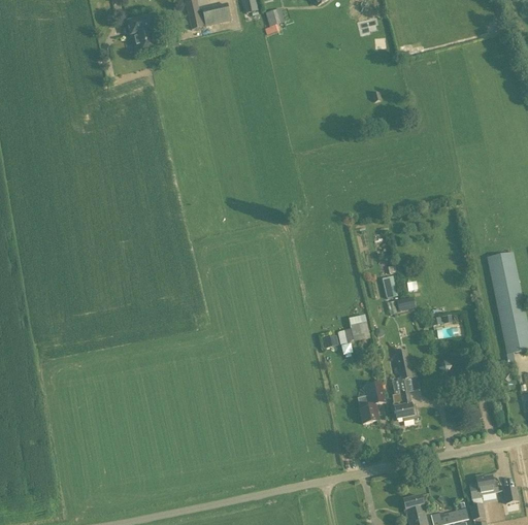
[(200,18),(196,0),(185,0),(189,20),(200,18)]
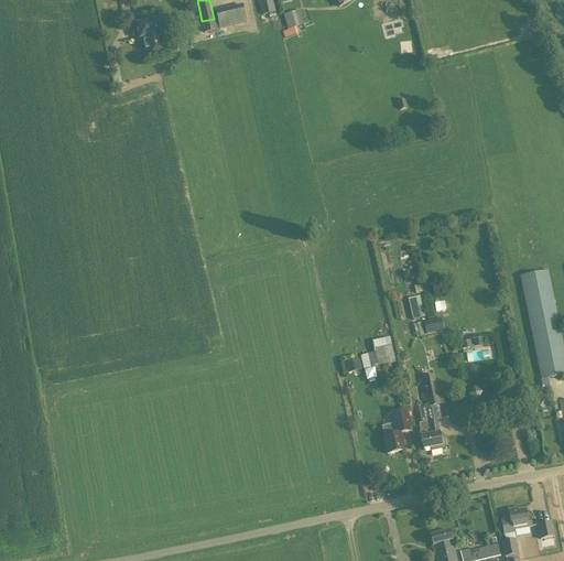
[(260,0),(262,12),(277,11),(274,0),(260,0)]
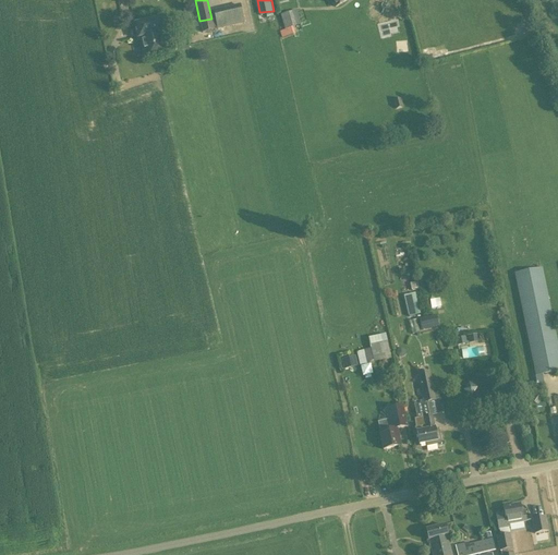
[(244,21),(240,2),(213,9),(217,27),(244,21)]
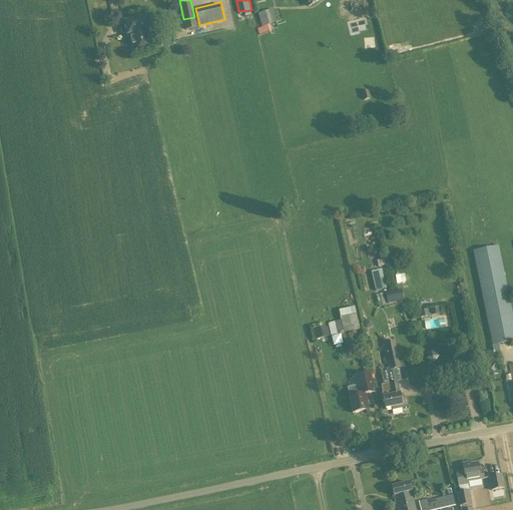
[(269,8),(258,11),(264,31),(271,29),(270,23),(273,22),(269,8)]
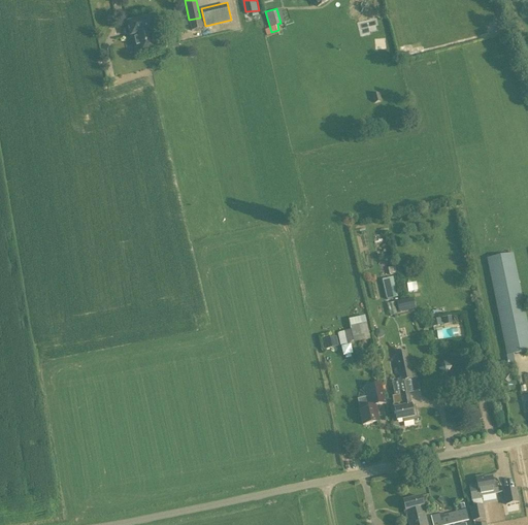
[(127,21),(130,33),(132,33),(136,50),(157,45),(153,28),(155,28),(153,14),(127,21)]
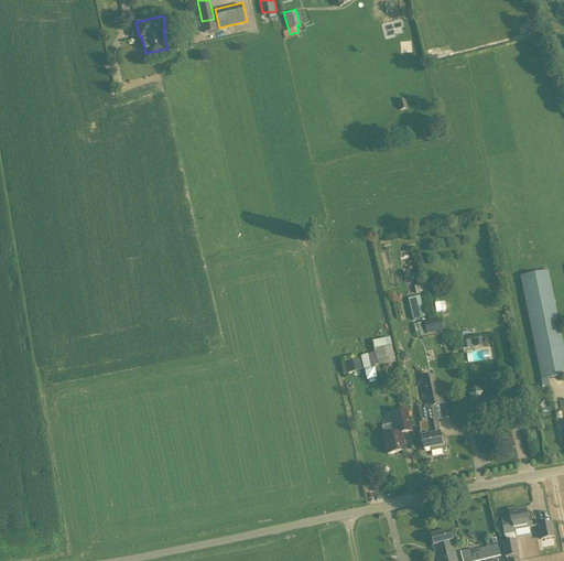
[(520,276),(542,377),(563,373),(563,348),(548,268),(520,276)]
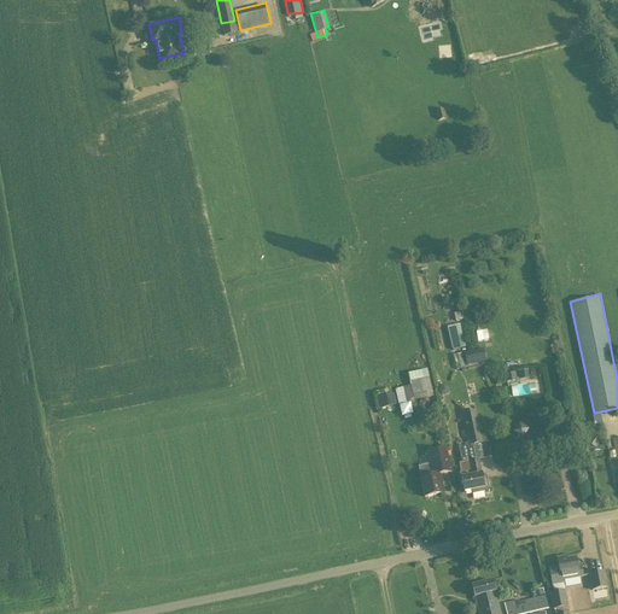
[(452,348),(466,344),(460,321),(447,325),(452,348)]
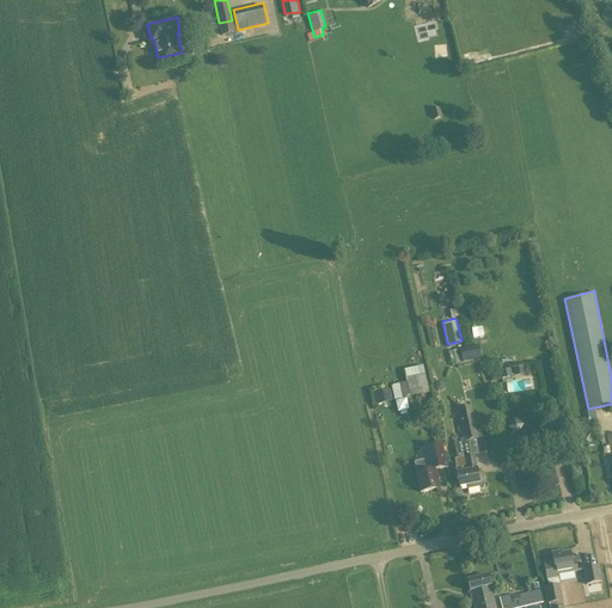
[(476,337),(487,333),(483,324),(472,327),(476,337)]
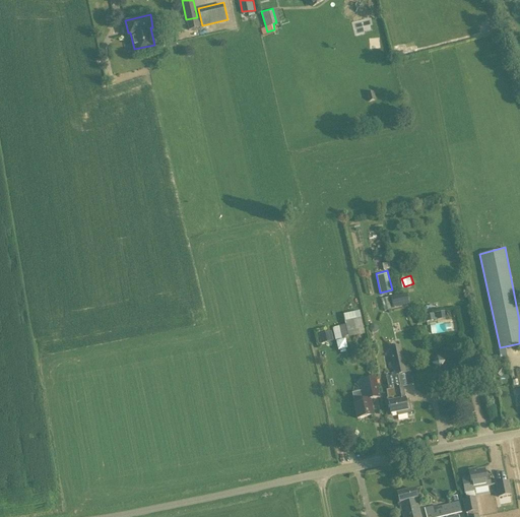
[(406,292),(390,295),(392,305),(409,302),(406,292)]
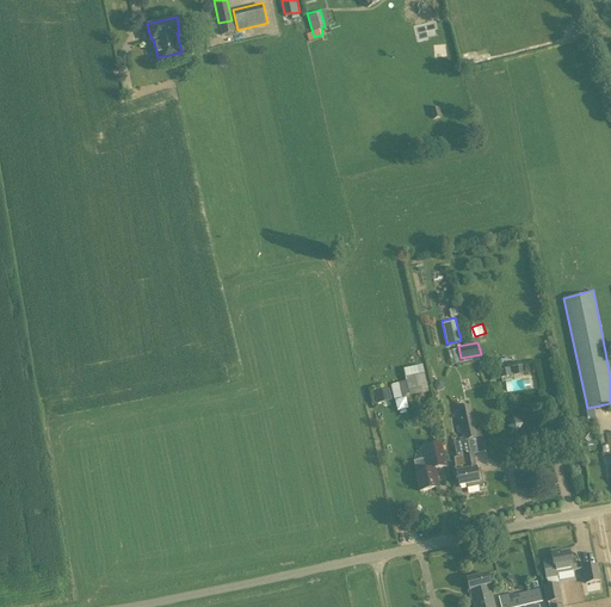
[(508,365),(499,367),(500,376),(511,373),(508,365)]
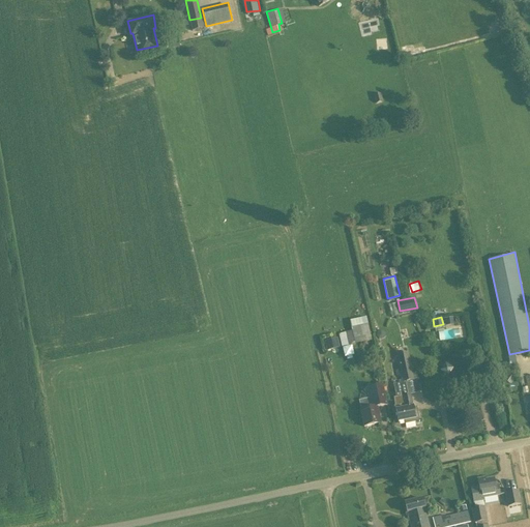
[(339,332),(342,345),(372,338),(367,321),(351,325),(352,329),(339,332)]
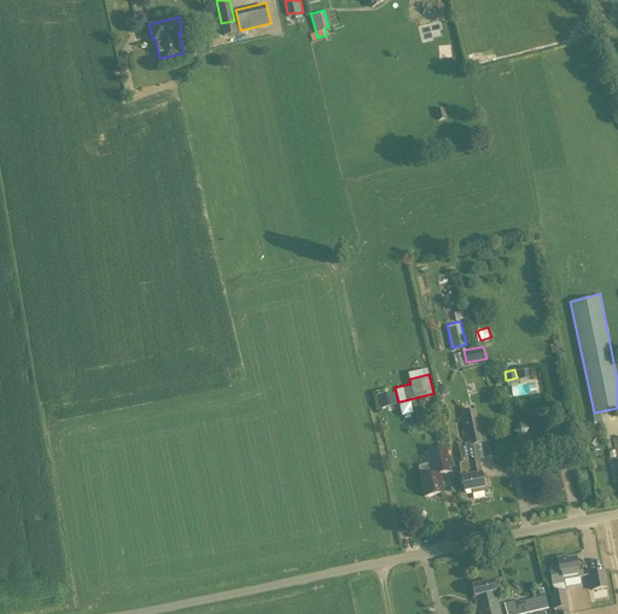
[(395,390),(379,392),(380,404),(396,402),(395,390)]
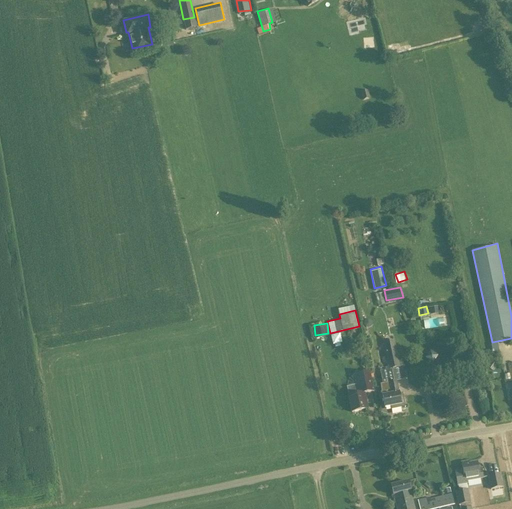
[(332,342),(341,340),(340,331),(331,333),(332,342)]
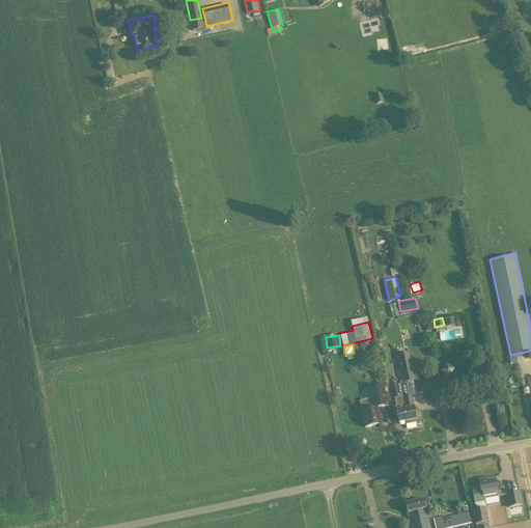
[(394,383),(396,396),(394,396),(398,420),(416,417),(412,393),(421,391),(419,377),(414,378),(409,351),(397,353),(402,382),(394,383)]
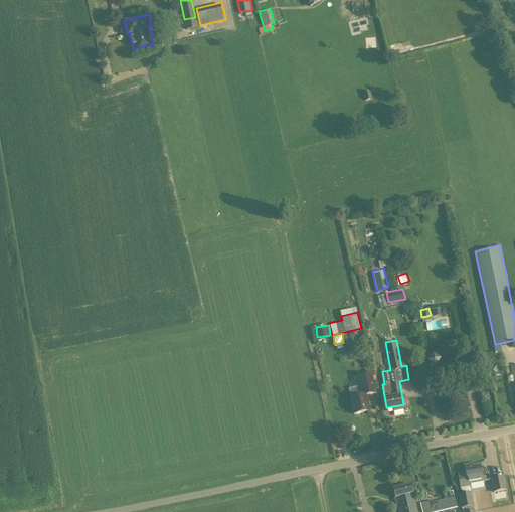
[(365,393),(375,391),(371,372),(361,374),(364,384),(349,387),(351,396),(350,396),(354,412),(368,409),(365,393)]
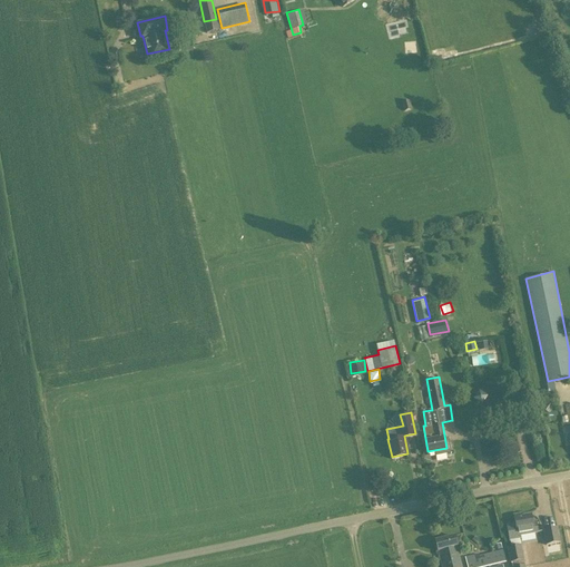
[(510,560),(511,560),(512,566),(511,566),(526,566),(526,563),(524,563),(519,537),(520,537),(519,534),(533,531),(537,530),(534,520),(531,521),(530,514),(518,516),(517,514),(513,514),(514,522),(507,524),(509,539),(510,539),(511,546),(507,546),(510,560)]
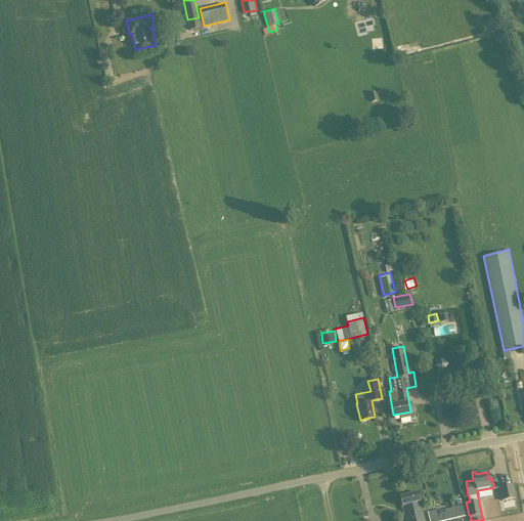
[(501,498),(514,496),(511,483),(499,485),(501,498)]
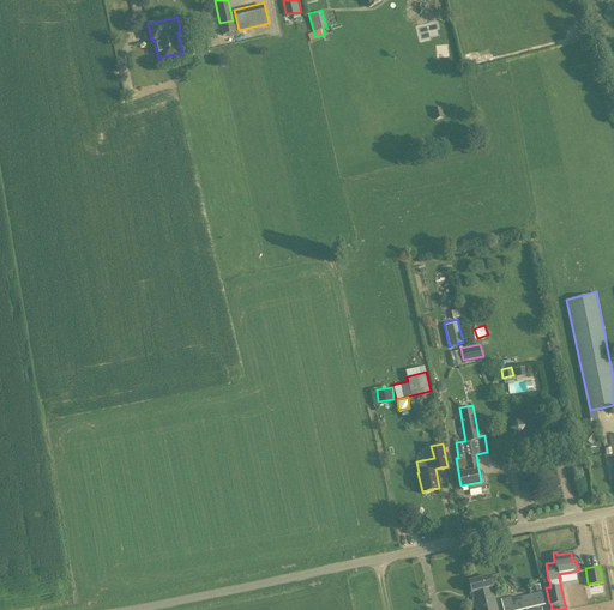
[(494,609),(498,609),(492,586),(493,585),(491,575),(467,581),(470,591),(471,591),(476,609),(494,609)]
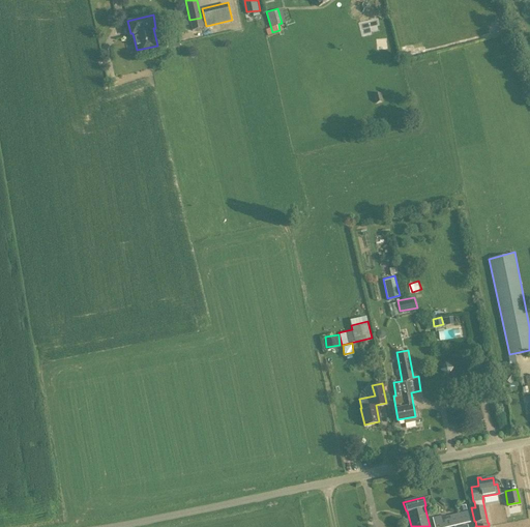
[(445,513),(432,516),(434,526),(442,526),(470,520),(467,509),(445,515),(445,513)]
